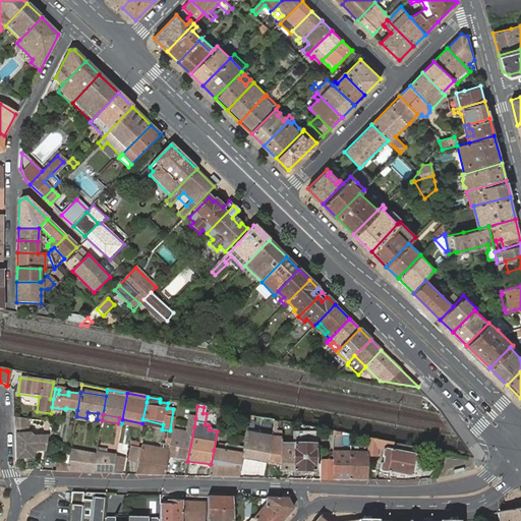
[(167,457),(187,461),(194,426),(195,418),(189,417),(185,432),(172,430),(172,433),(169,450),(167,457)]
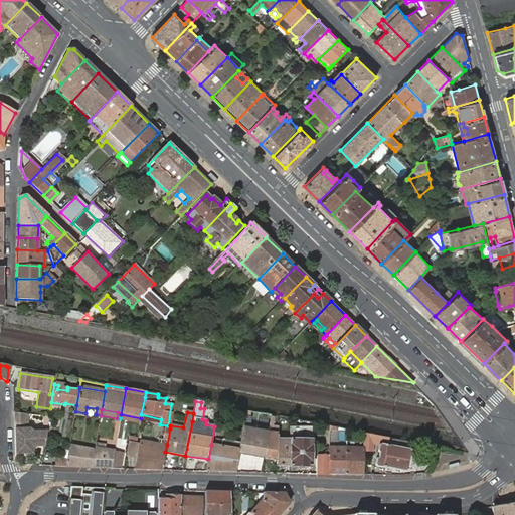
[(35,447),(44,447),(45,441),(46,431),(34,431),(29,427),(28,414),(14,413),(15,455),(34,456),(33,451),(35,447)]
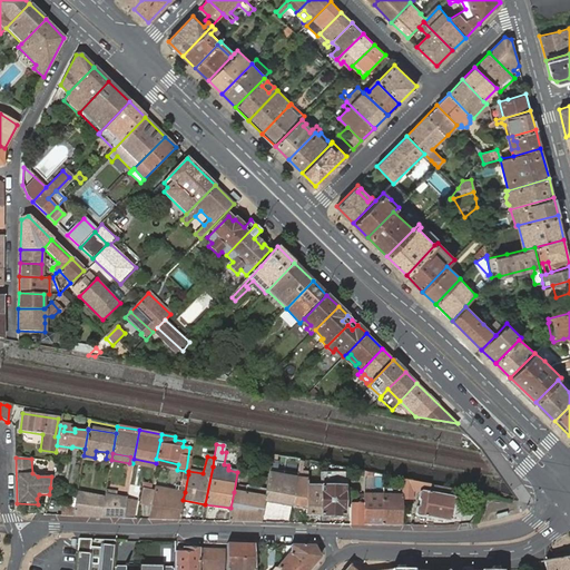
[(156,463),(134,459),(133,463),(133,464),(133,465),(155,470),(155,465),(156,463)]
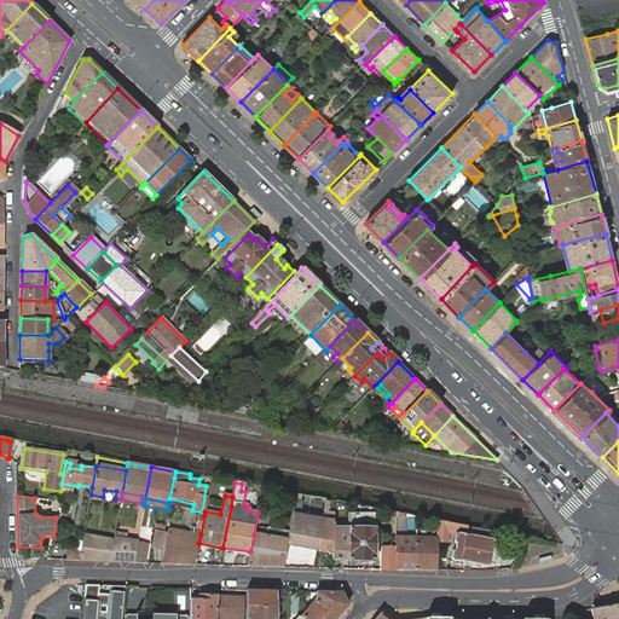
[(168,505),(192,510),(194,504),(169,498),(169,503),(168,505)]
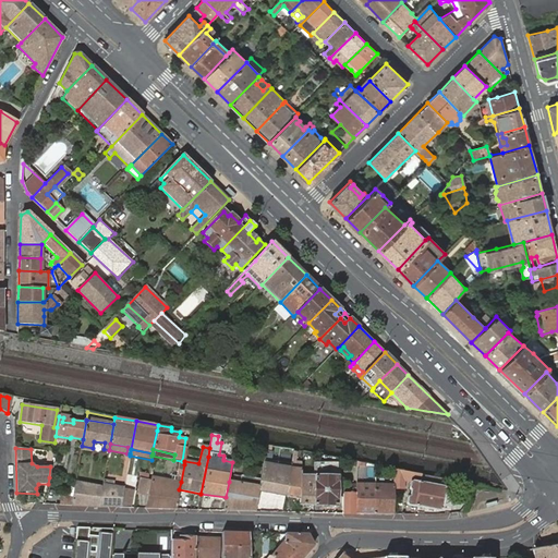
[(258,490),(286,496),(291,459),(287,459),(287,462),(270,460),(271,452),(265,450),(261,478),(258,490)]
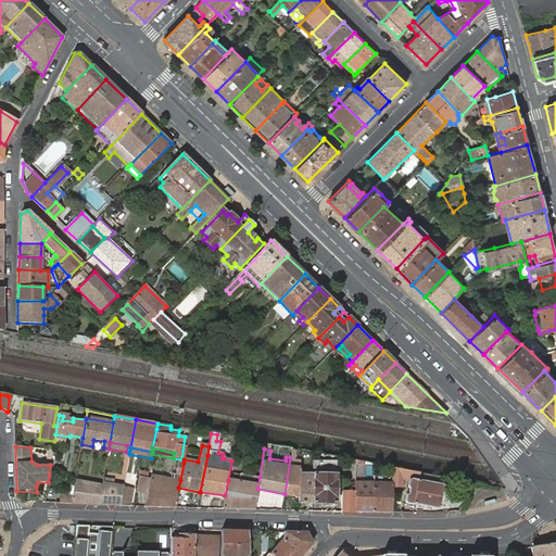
[(290,457),(285,494),(300,496),(300,474),(300,460),(292,459),(294,449),(291,449),(290,457)]
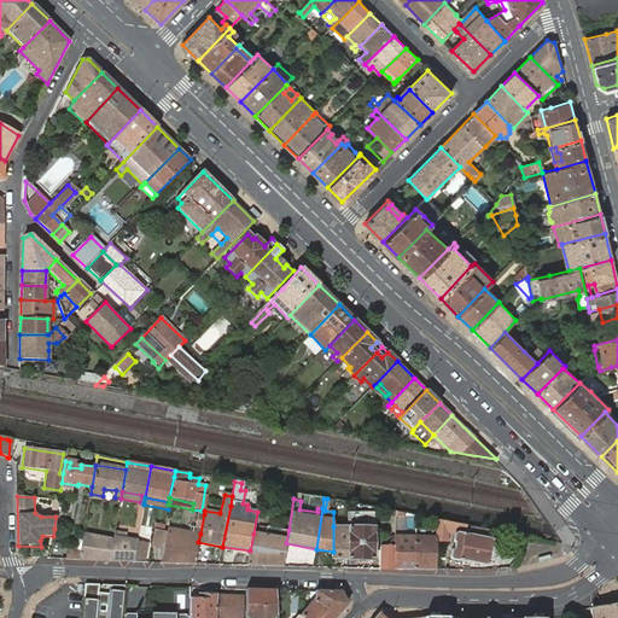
[(348,526),(348,559),(374,559),(374,512),(349,511),(348,526)]
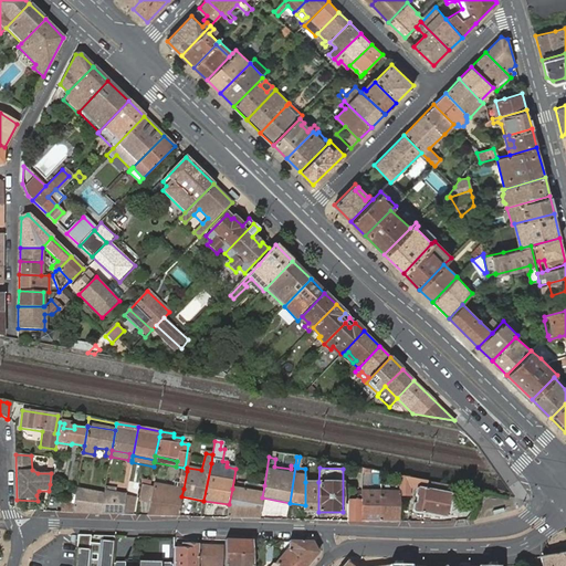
[(147,515),(178,516),(181,496),(184,489),(187,471),(181,470),(177,488),(154,483),(147,515)]
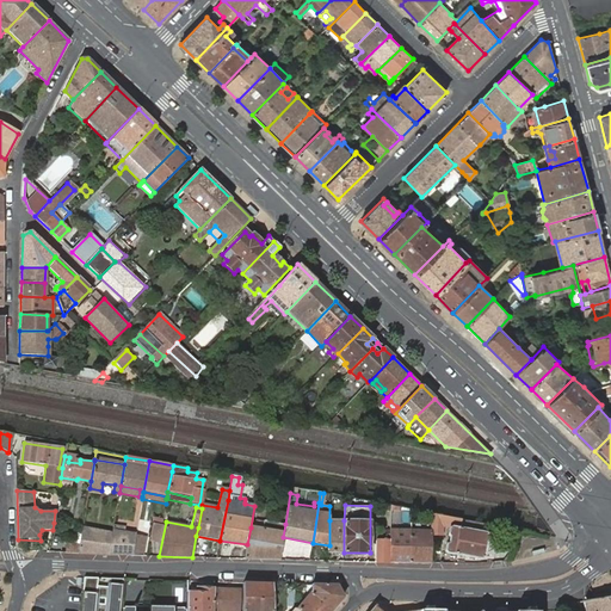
[(431,531),(431,534),(443,534),(444,526),(450,528),(449,535),(451,537),(450,543),(448,545),(446,551),(449,554),(482,560),(487,534),(485,532),(485,526),(461,522),(461,519),(431,513),(431,531)]
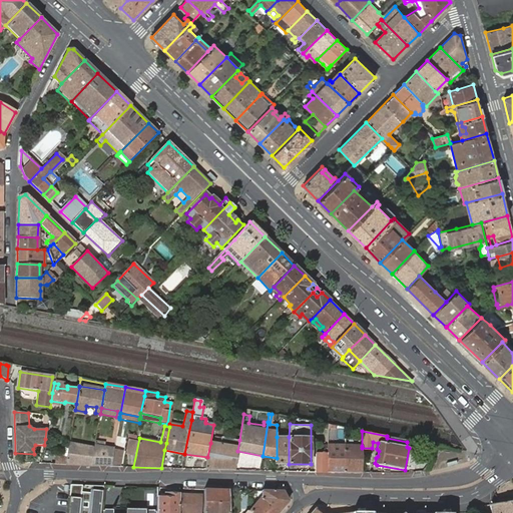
[(205,469),(234,469),(237,451),(239,440),(221,437),(220,438),(214,437),(213,443),(210,443),(207,457),(205,469)]
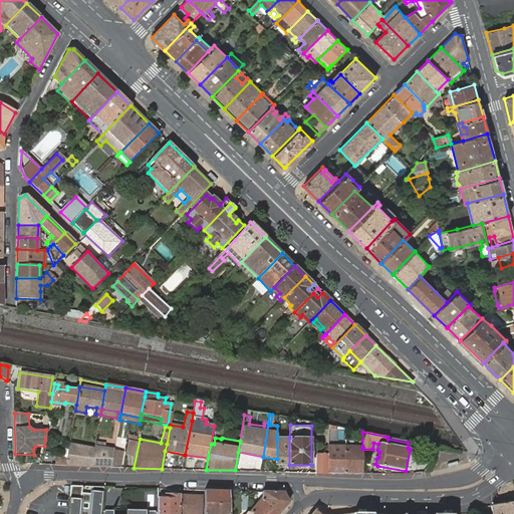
[(277,459),(277,465),(289,465),(289,438),(277,438),(277,459)]
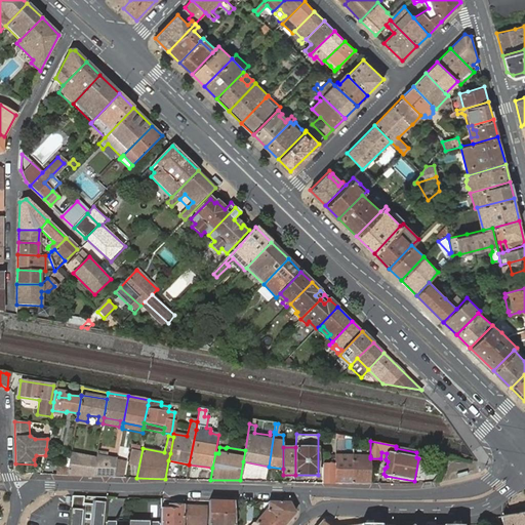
[(132,450),(129,465),(136,466),(138,451),(132,450)]
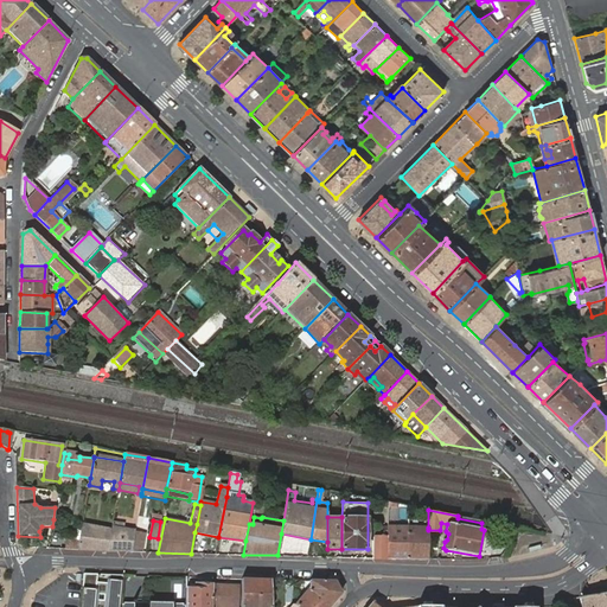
[(511,544),(515,525),(502,523),(499,542),(511,544)]
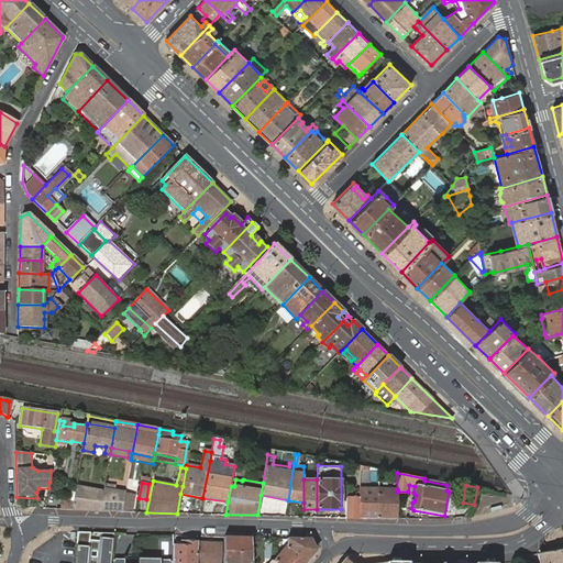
[(72,510),(99,511),(102,493),(76,487),(72,510)]
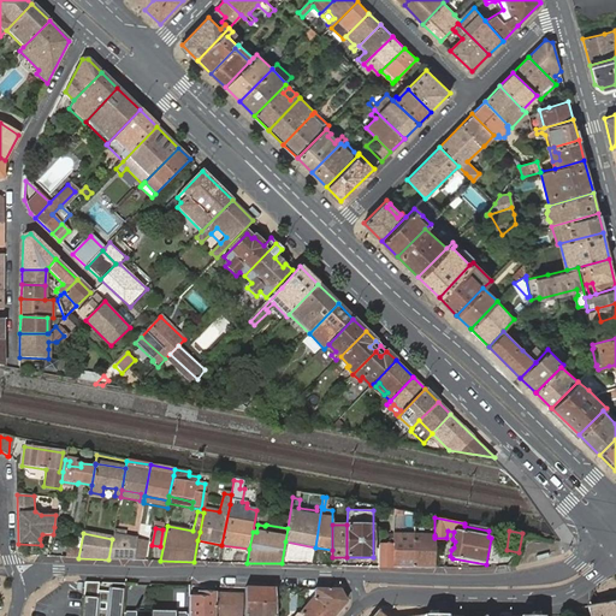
[(134,561),(136,545),(137,537),(126,535),(113,534),(112,539),(108,560),(130,561),(134,561)]
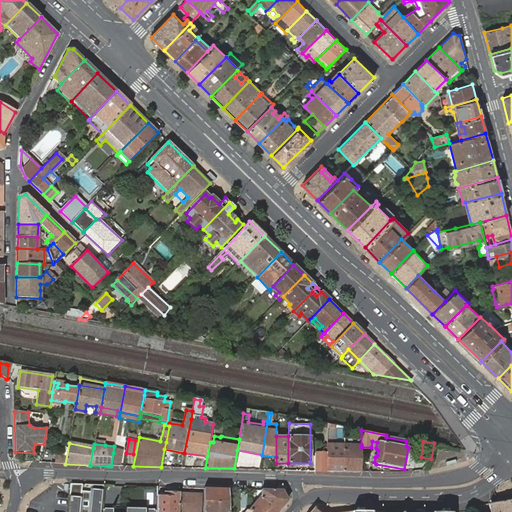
[(326,470),(343,471),(343,445),(326,444),(326,452),(326,470)]
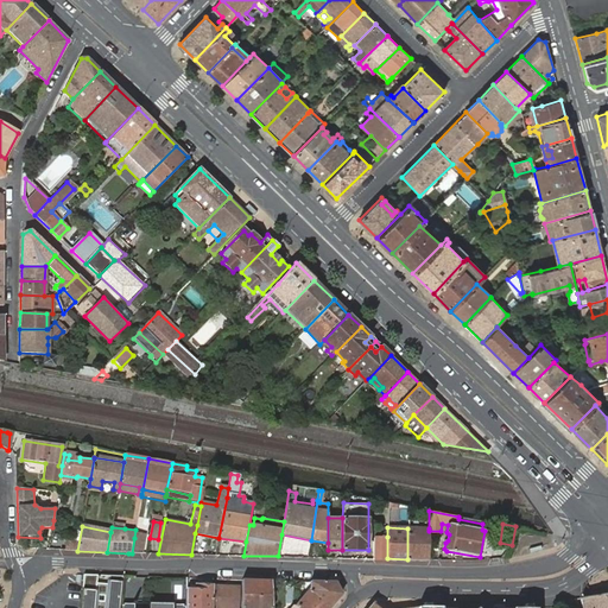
[(407,559),(429,559),(429,531),(429,529),(407,529),(407,559)]
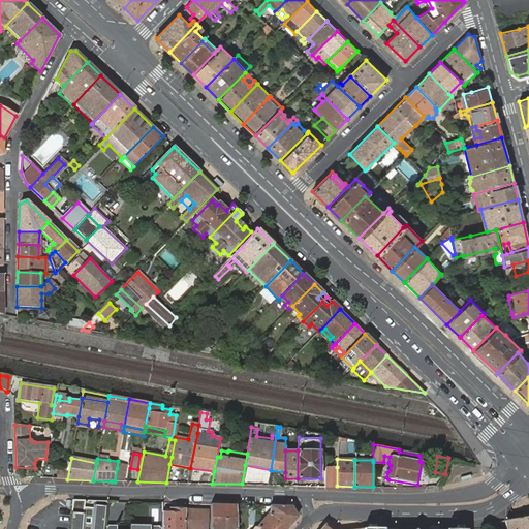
[(325,486),(337,486),(337,467),(333,467),(332,470),(327,469),(325,486)]
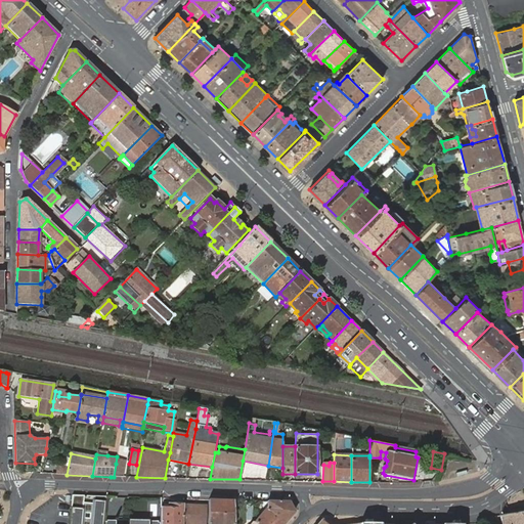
[(114,477),(122,477),(124,466),(116,464),(114,477)]
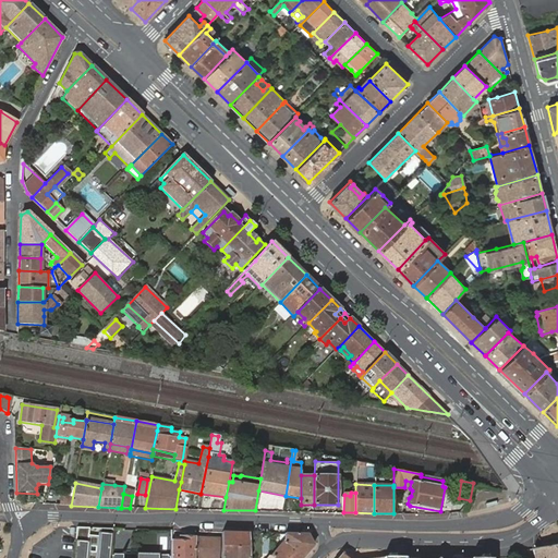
[(109,557),(110,555),(113,528),(100,526),(100,532),(92,531),(93,526),(77,526),(73,557),(85,557),(86,557),(109,557)]
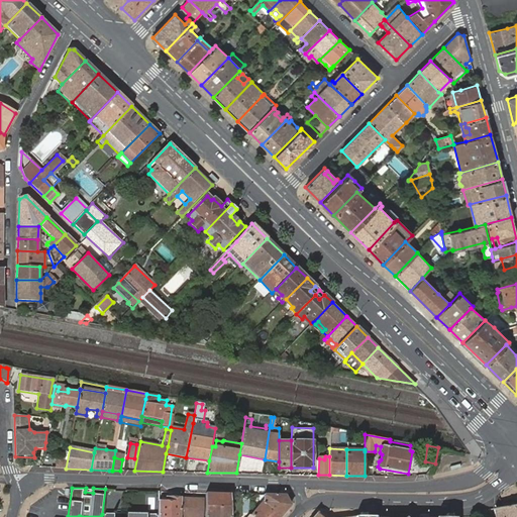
[(230,516),(230,493),(207,492),(206,516),(230,516)]
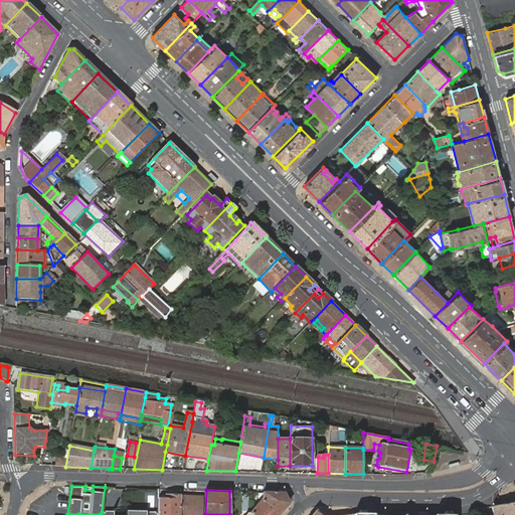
[(285,492),(263,492),(264,498),(281,513),(289,503),(285,492)]
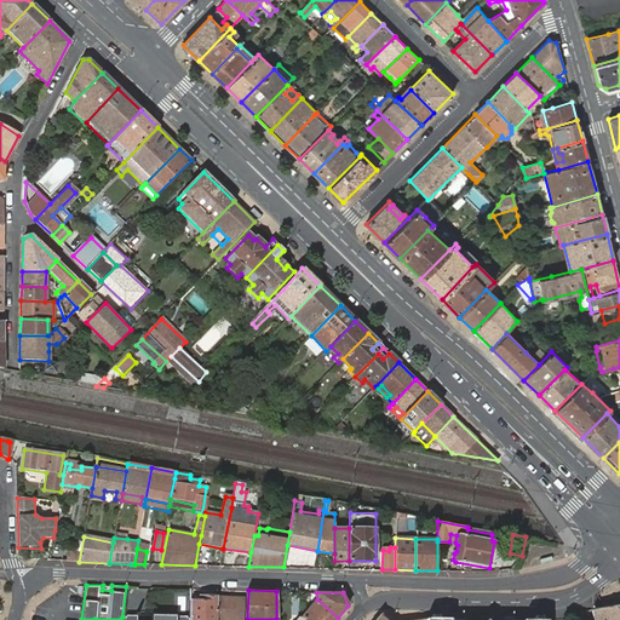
[(216,619),(216,597),(197,597),(197,602),(189,602),(188,619),(216,619)]
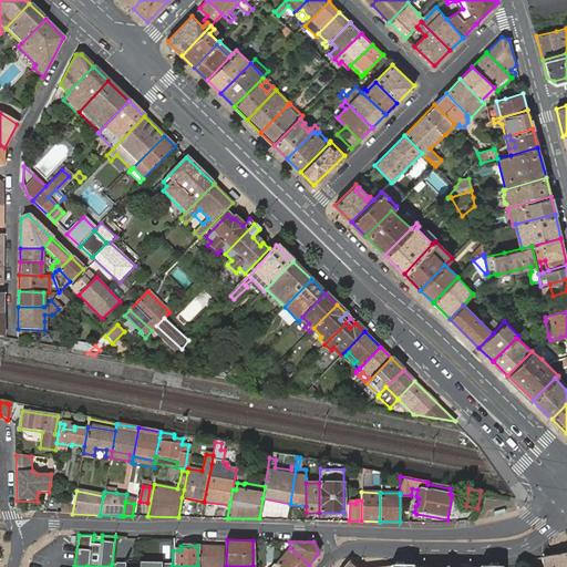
[(199,566),(223,566),(224,546),(200,546),(199,566)]
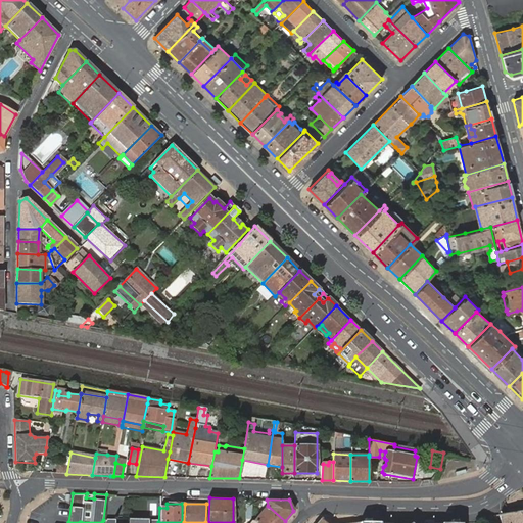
[(282,522),(285,521),(268,506),(255,520),(258,522),(282,522)]
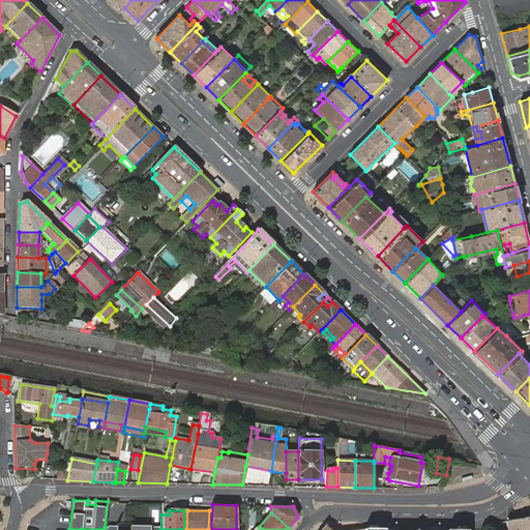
[(529,529),(529,516),(506,521),(507,529),(529,529)]
